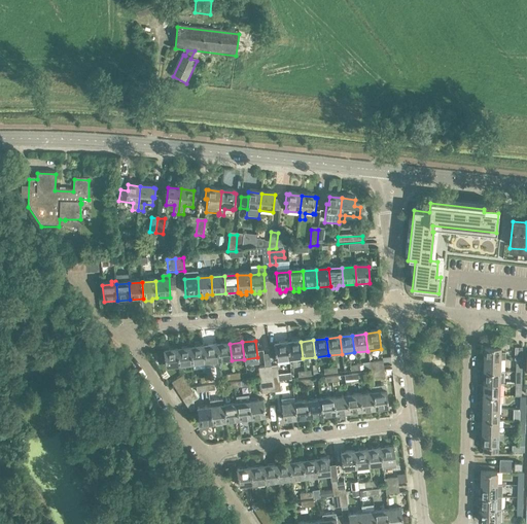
[(289,360),(303,358),(301,342),(287,344),(289,360)]
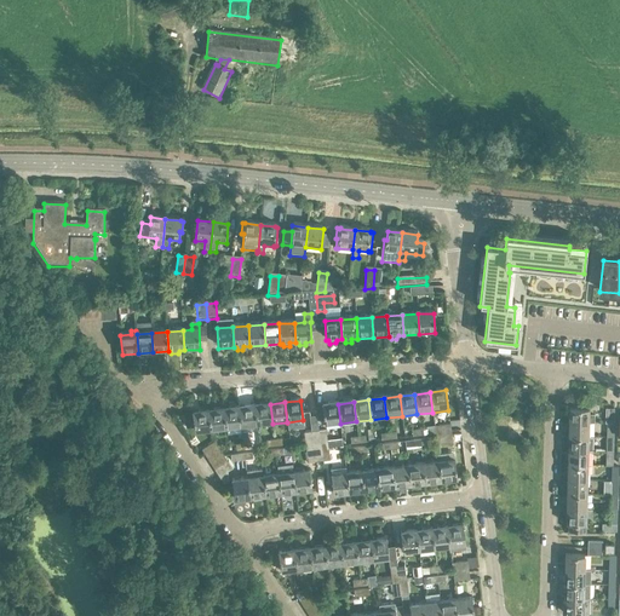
[(257,426),(273,424),(270,404),(254,407),(257,426)]
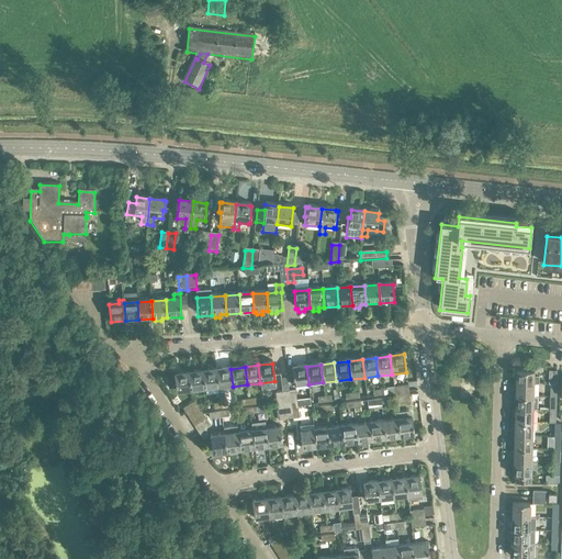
[(294,387),(308,384),(306,367),(292,368),(294,387)]
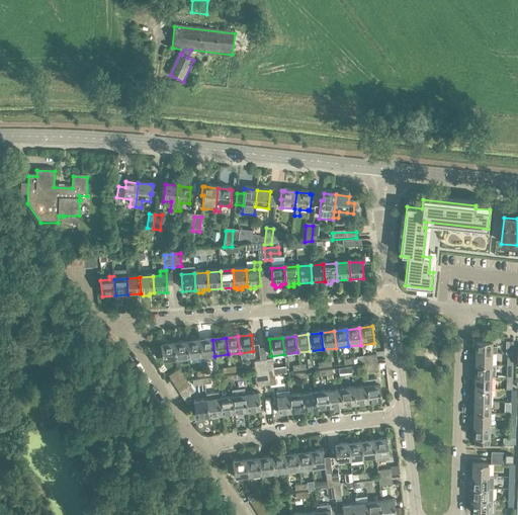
[(201,358),(214,356),(212,340),(199,341),(201,358)]
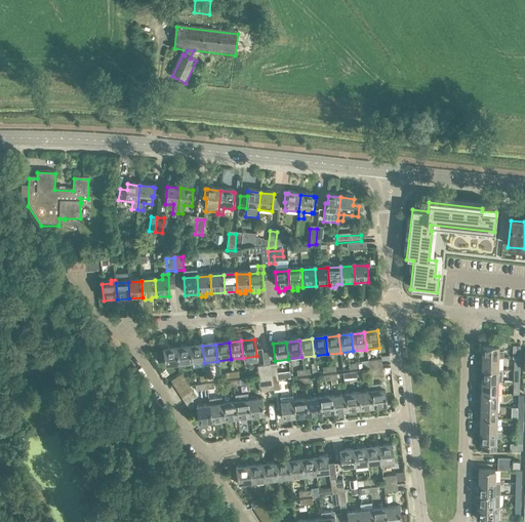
[(191,364),(204,363),(202,346),(189,348),(191,364)]
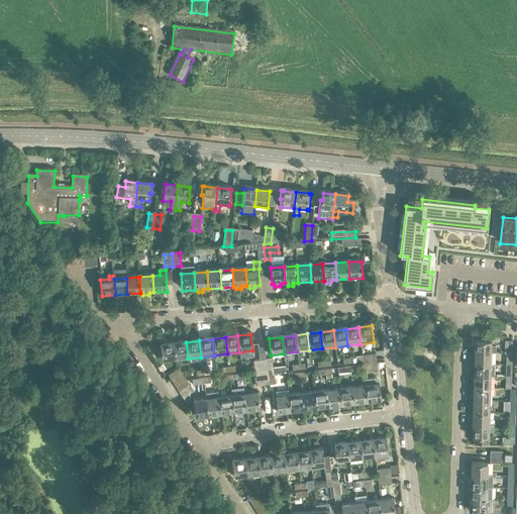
[(176,361),(188,358),(186,342),(174,343),(176,361)]
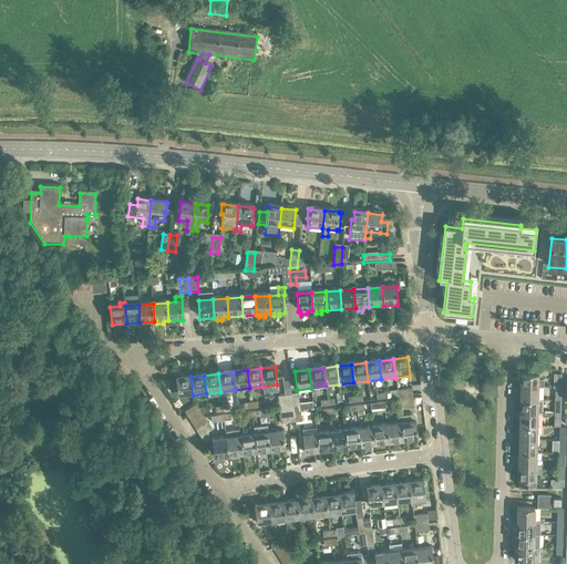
[(521,376),(521,389),(538,390),(544,390),(544,382),(538,382),(538,376),(521,376)]
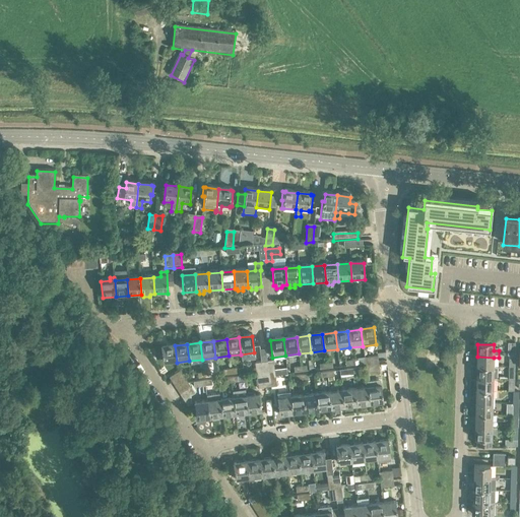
[(164,364),(177,363),(175,345),(161,347),(164,364)]
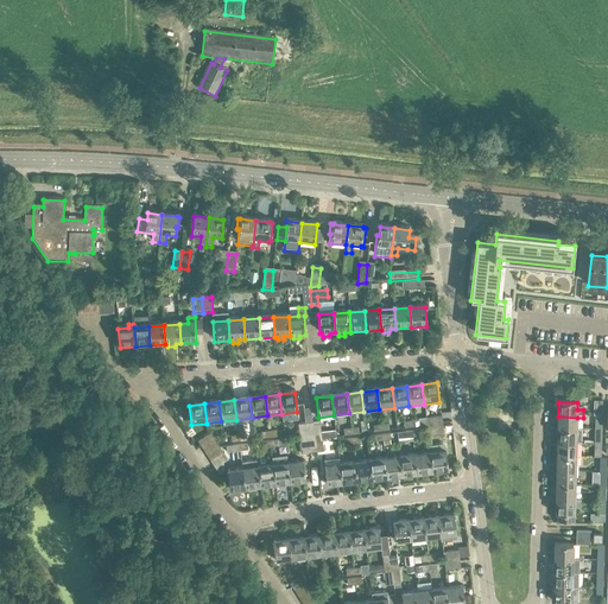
[(577,418),(558,417),(557,431),(576,431),(577,418)]
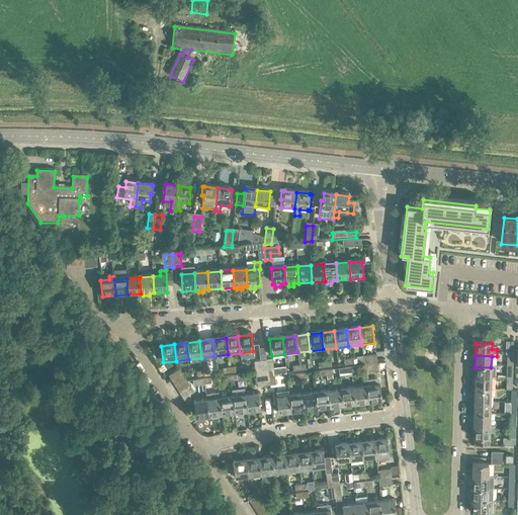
[(491,367),(475,367),(475,378),(491,379),(495,379),(495,367),(491,367)]
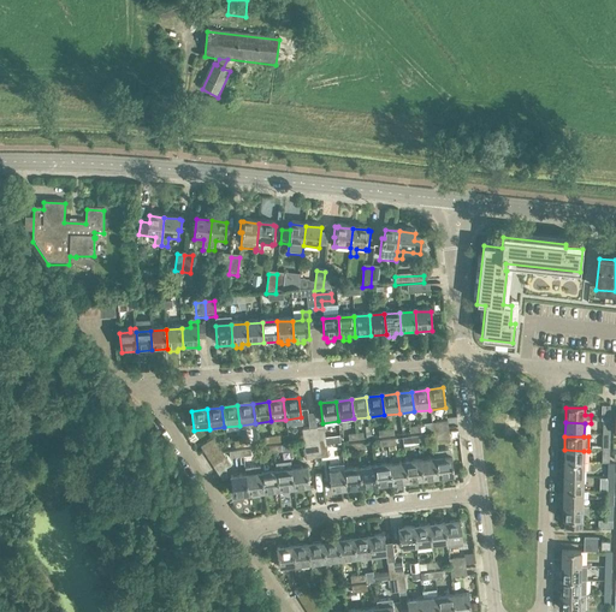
[(419,447),(419,445),(418,439),(402,440),(403,449),(419,447)]
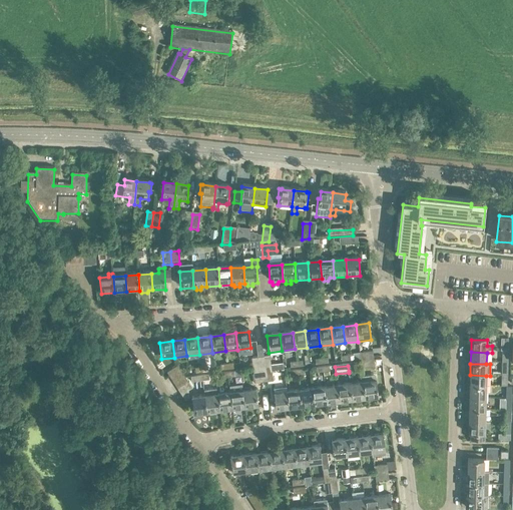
[(180,371),(175,375),(169,379),(173,384),(183,377),(180,371)]
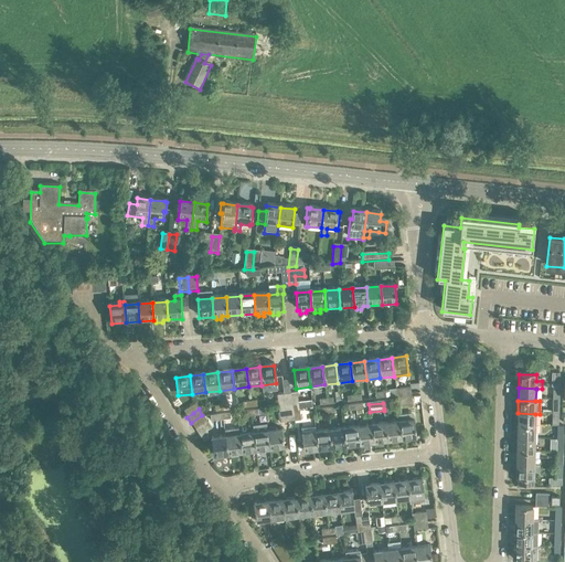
[(535,414),(518,413),(518,426),(535,426),(535,414)]
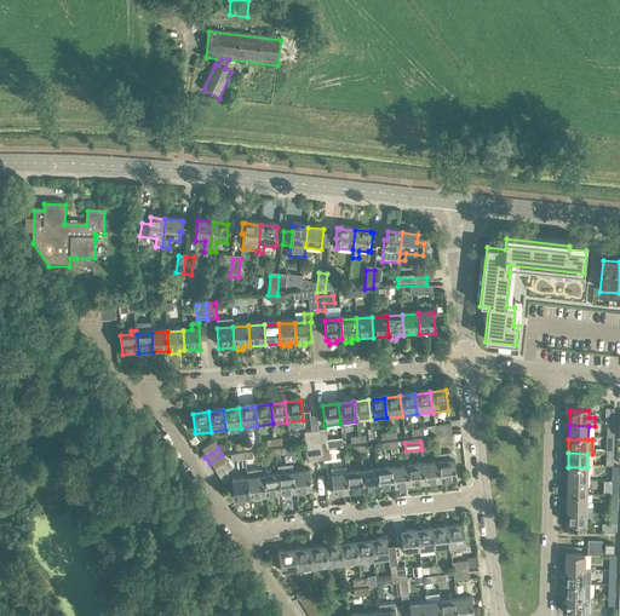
[(438,464),(441,483),(457,482),(453,455),(438,458),(438,464)]
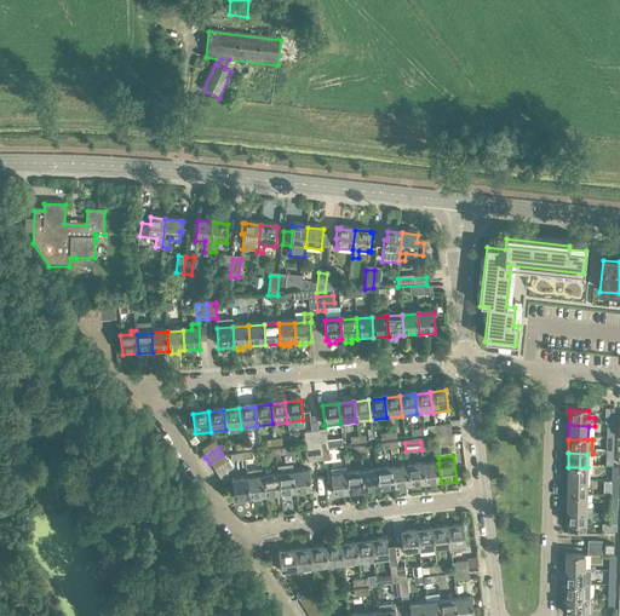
[(216,472),(228,465),(224,458),(211,466),(216,472)]
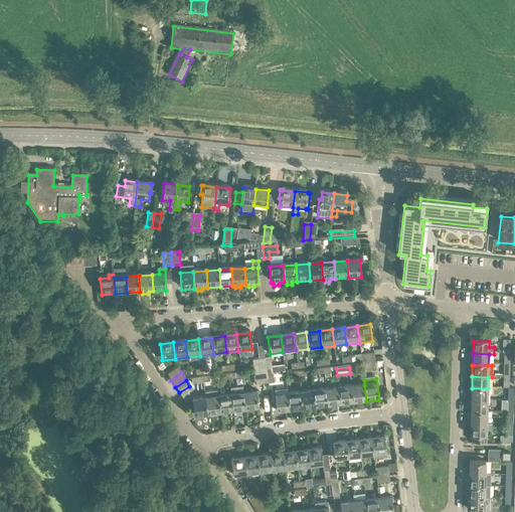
[(353,403),(366,401),(364,385),(351,386),(353,403)]
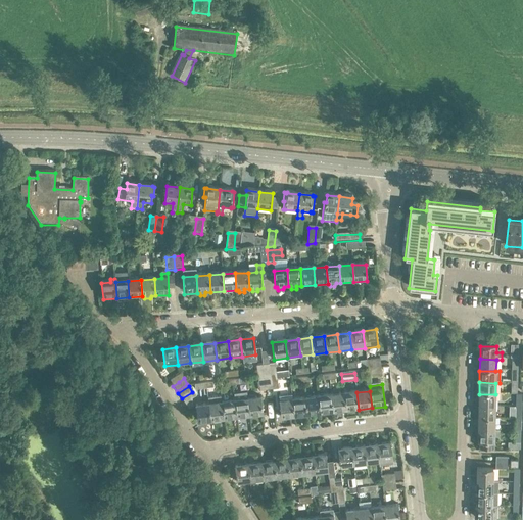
[(192,400),(196,397),(192,392),(182,398),(189,411),(193,408),(192,400)]
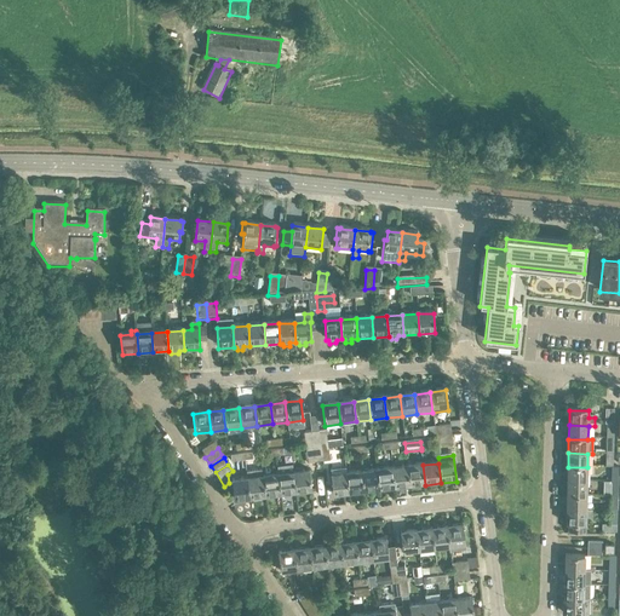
[(411,487),(425,485),(423,465),(408,467),(411,487)]
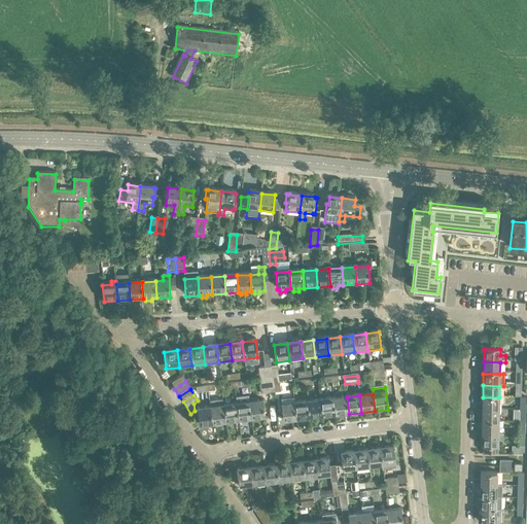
[(336,416),(349,414),(347,397),(334,399),(336,416)]
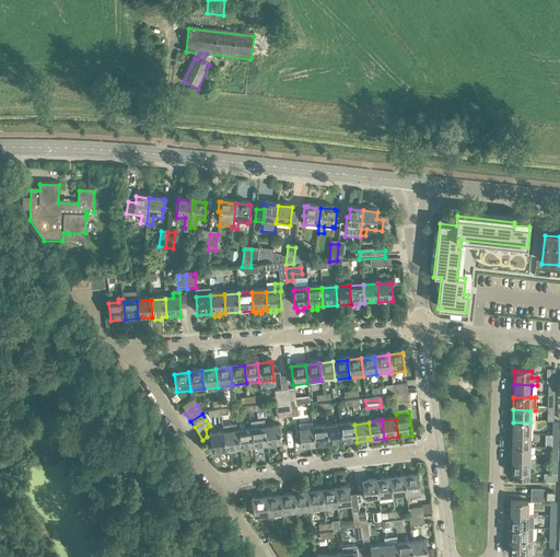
[(531,422),(513,422),(512,436),(529,436),(531,422)]
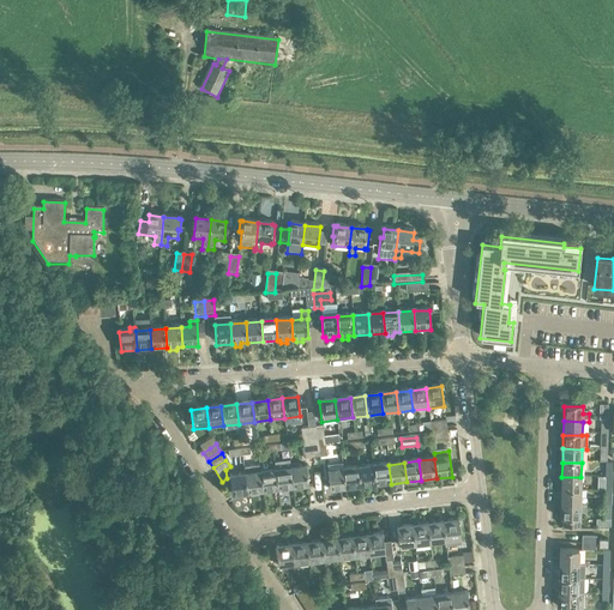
[(375,487),(391,484),(389,465),(373,466),(375,487)]
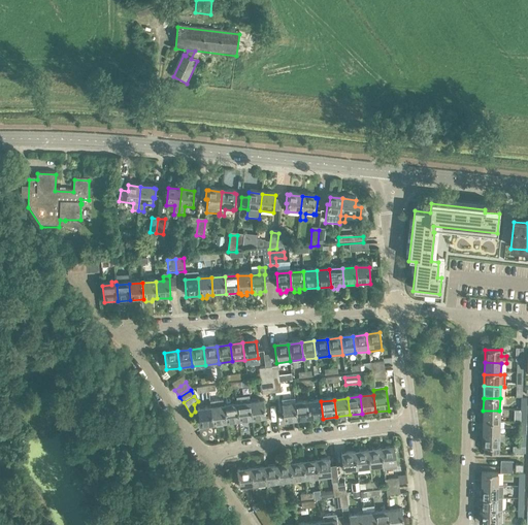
[(309,420),(323,419),(321,401),(308,403),(309,420)]
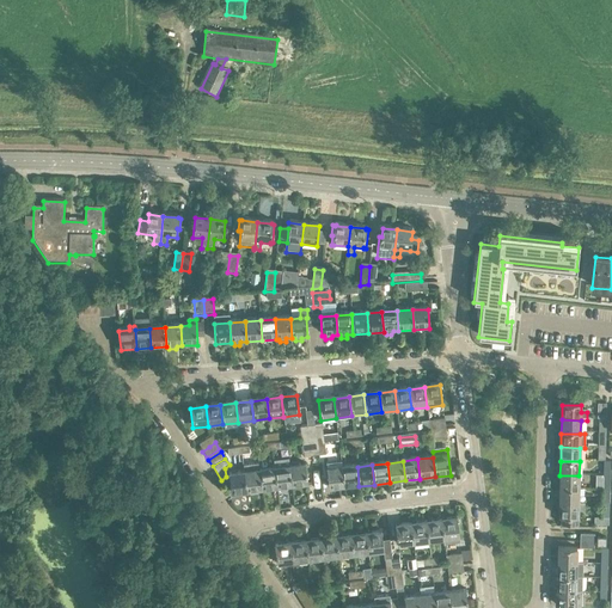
[(306,466),(291,468),(293,487),(308,486),(306,466)]
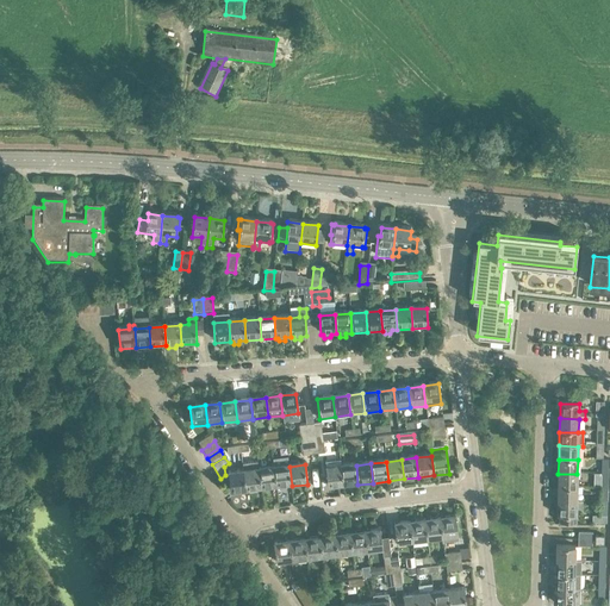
[(343,487),(358,485),(356,466),(341,467),(343,487)]
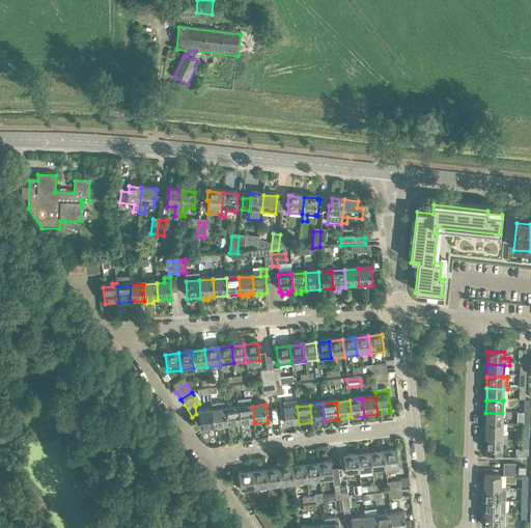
[(241,425),(254,423),(252,407),(239,408),(241,425)]
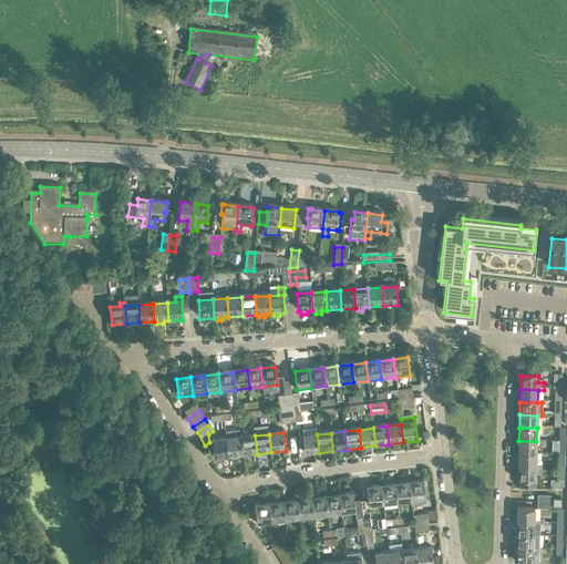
[(305,454),(319,453),(317,434),(302,437),(305,454)]
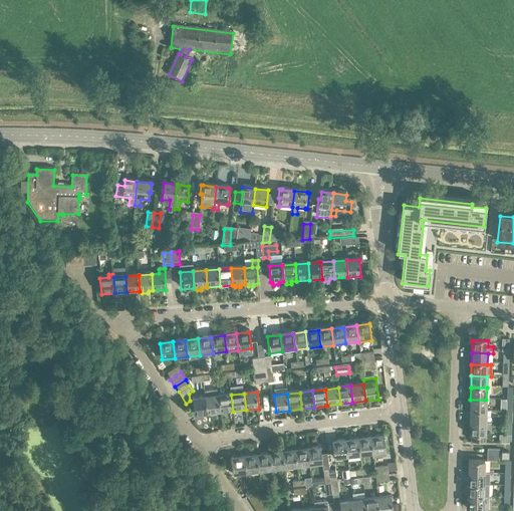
[(220,413),(233,412),(231,395),(218,397),(220,413)]
